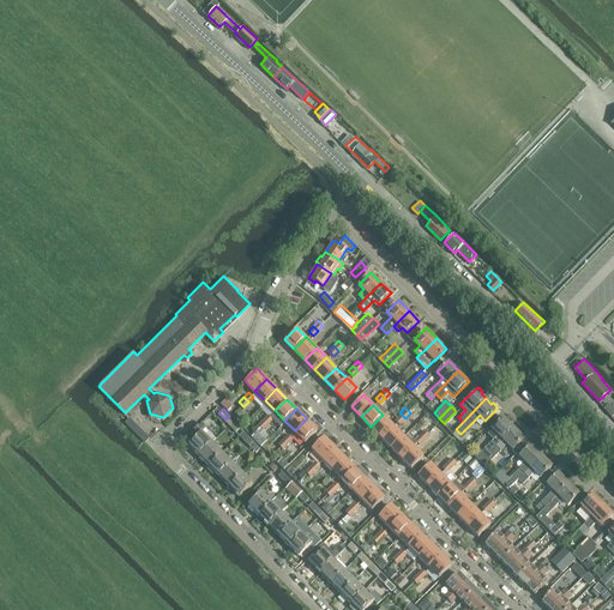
[(269,412),(263,417),(269,422),(274,417),(269,412)]
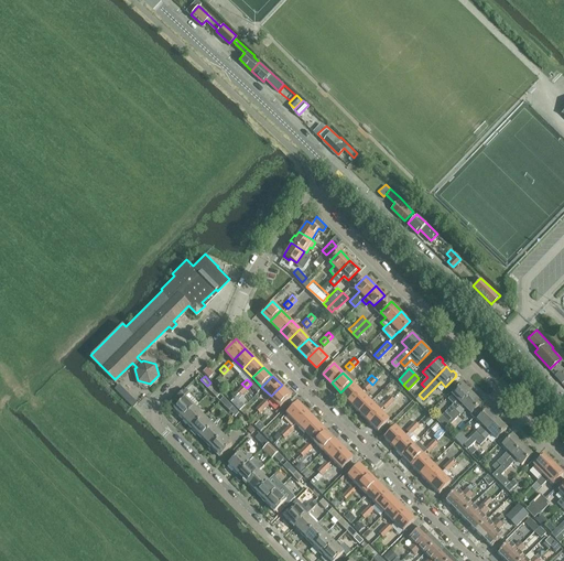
[(372,385),(367,379),(362,384),(367,389),(372,385)]
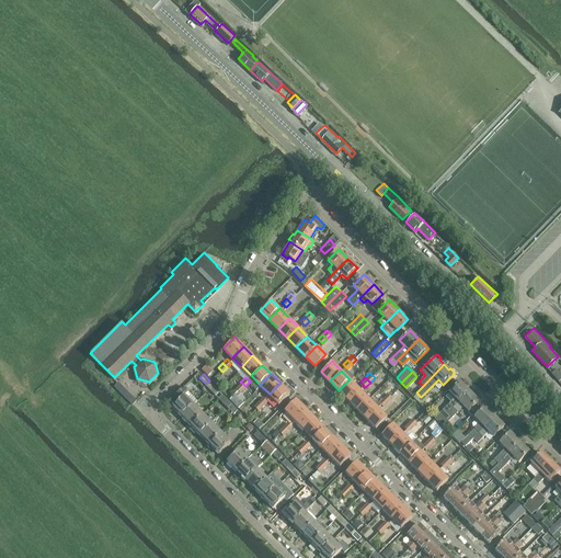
[(339,390),(348,399),(359,388),(350,379),(339,390)]
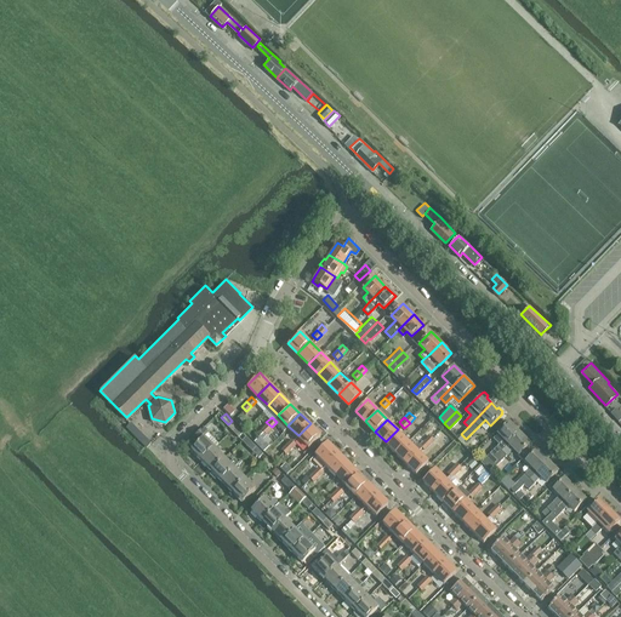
[(126,424),(147,445),(151,441),(131,421),(126,424)]
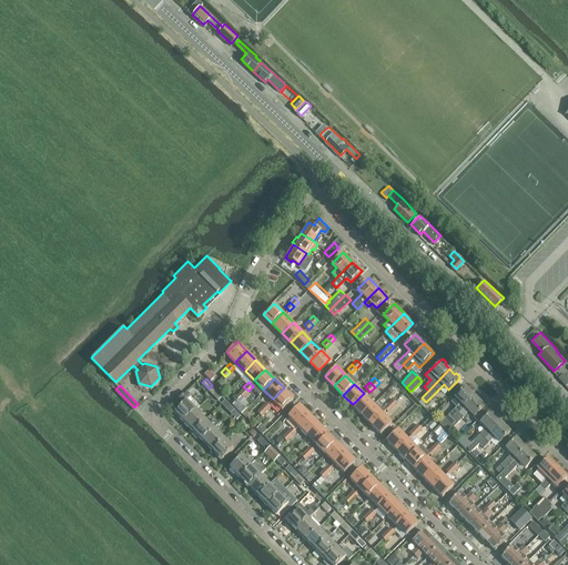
[(445,416),(449,421),(453,425),(458,421),(454,416),(475,395),(465,385),(452,399),(456,404),(445,416)]
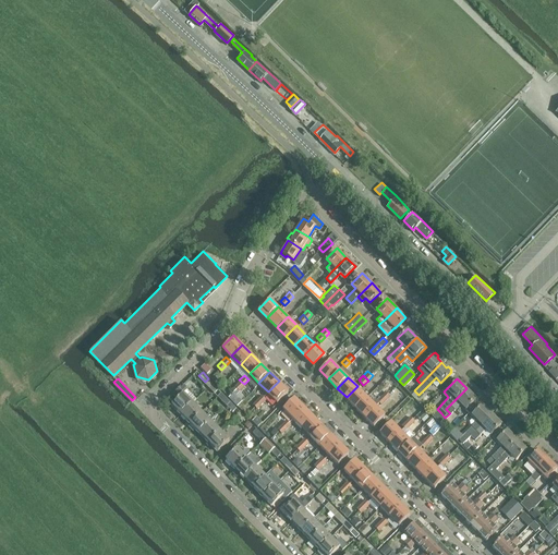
[(244,384),(239,379),(234,384),(240,388),(244,384)]
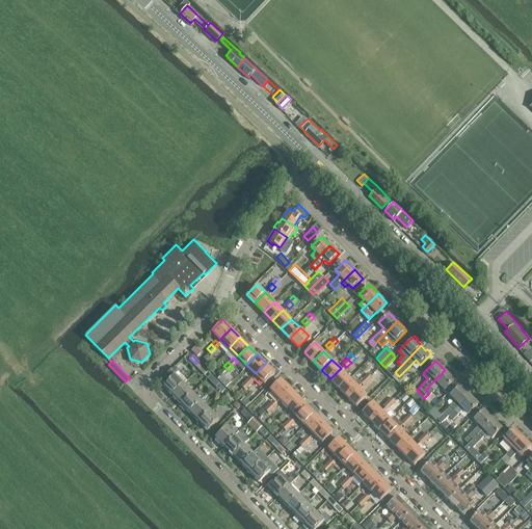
[(266,363),(256,373),(264,382),(274,372),(266,363)]
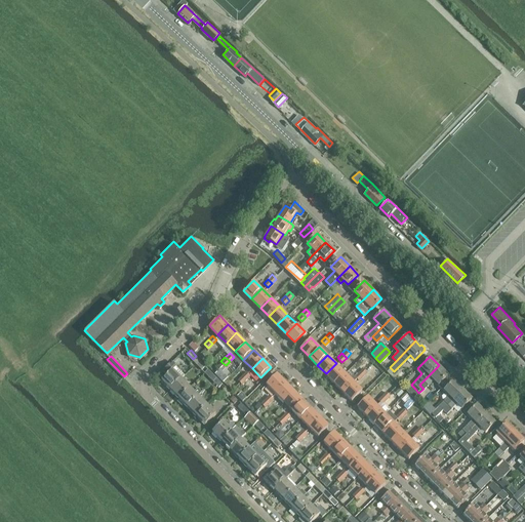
[(196,362),(201,368),(205,364),(199,359),(196,362)]
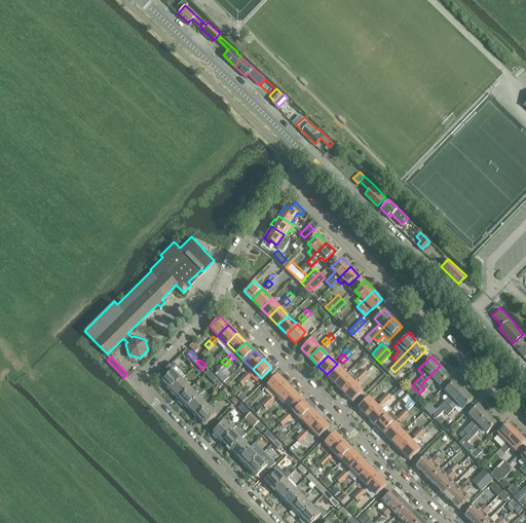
[(161,379),(171,388),(181,378),(185,374),(172,361),(163,369),(167,374),(161,379)]
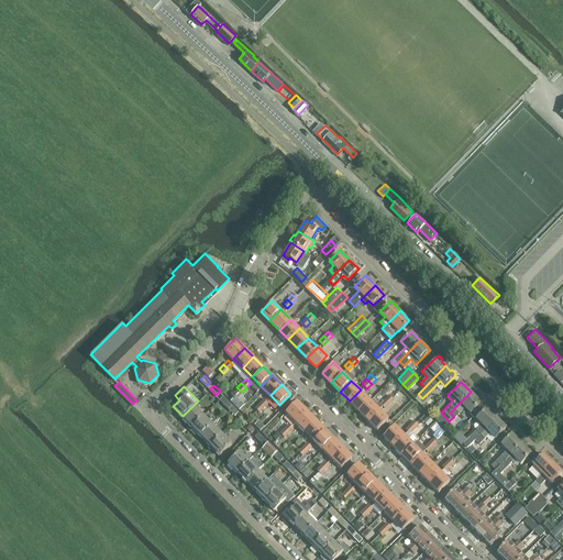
[(350,401),(359,410),(370,399),(361,390),(350,401)]
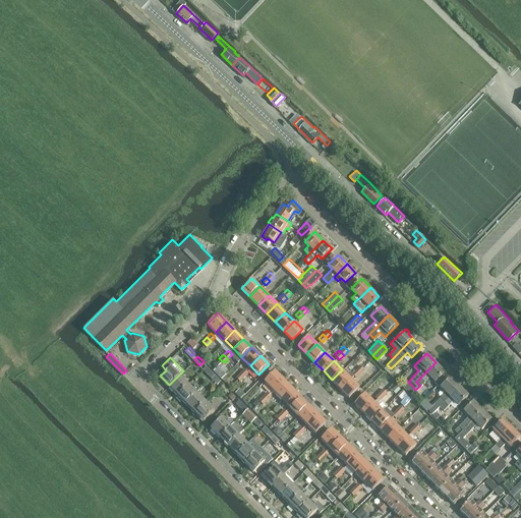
[(445,370),(436,362),(416,382),(420,386),(429,376),(435,381),(445,370)]
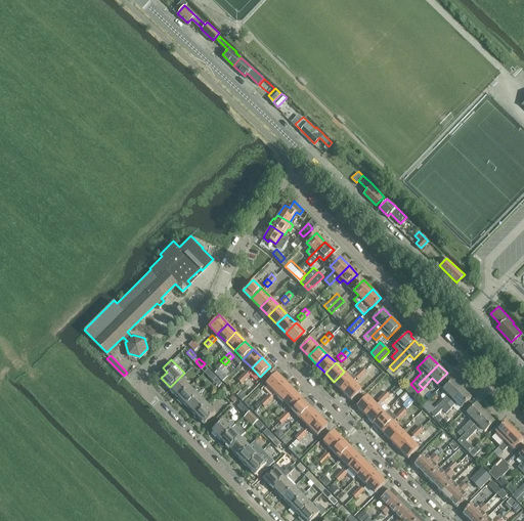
[(362,365),(358,370),(362,374),(366,370),(362,365)]
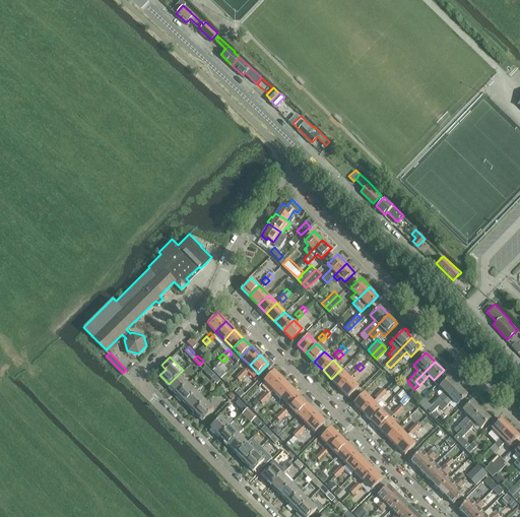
[(202,368),(208,373),(211,370),(206,364),(202,368)]
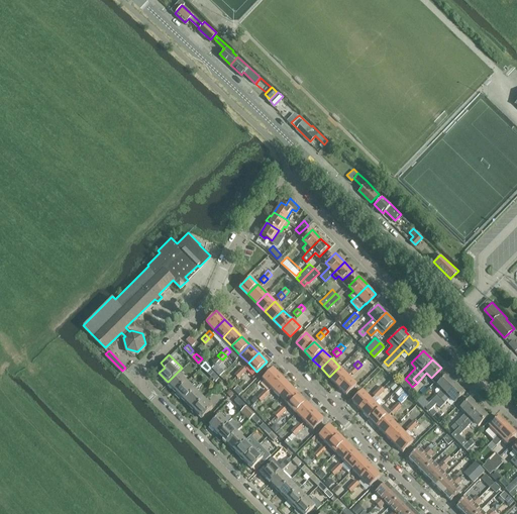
[(242,364),(238,369),(242,373),(246,369),(242,364)]
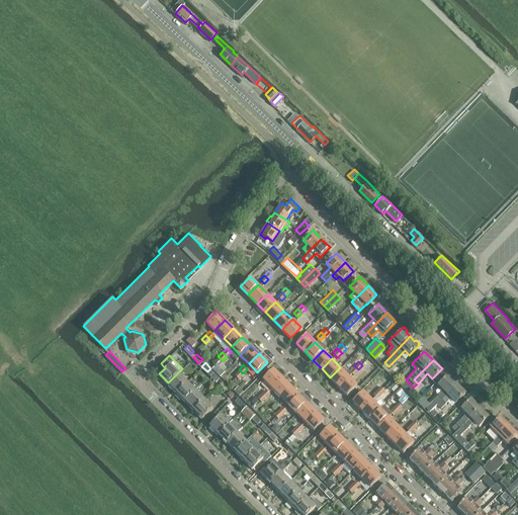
[(358,369),(354,365),(350,369),(354,373),(358,369)]
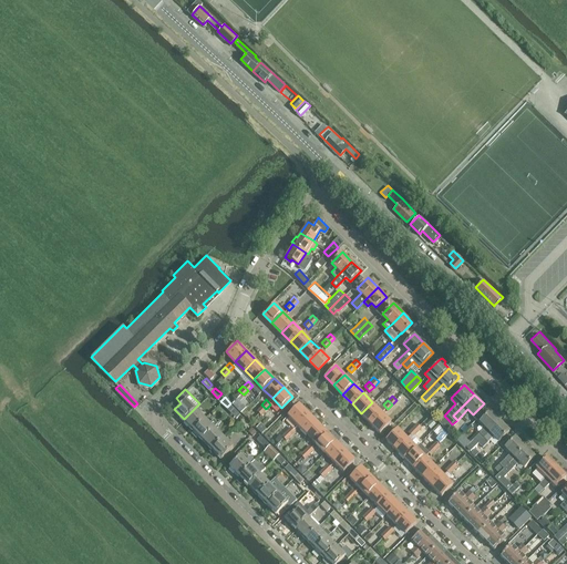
[(361,413),(370,422),(381,411),(372,402),(361,413)]
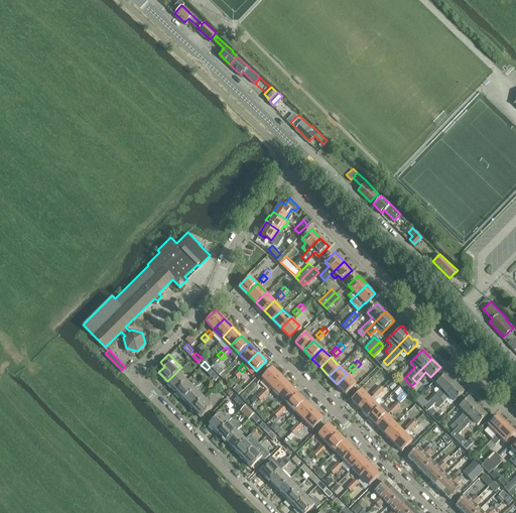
[(262,376),(270,385),(280,375),(272,367),(262,376)]
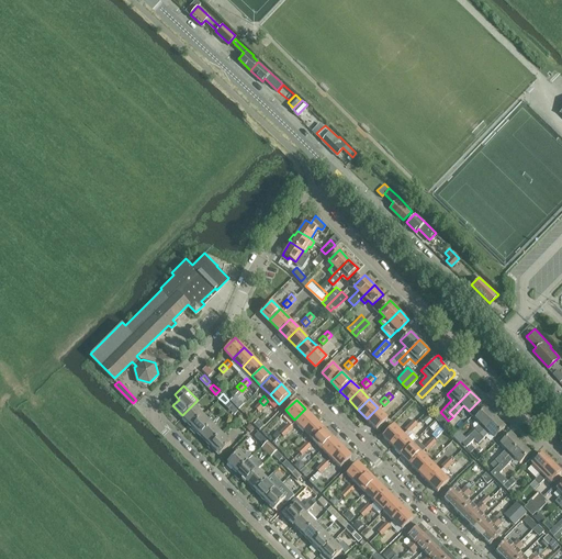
[(263,405),(259,401),(255,405),(259,410),(263,405)]
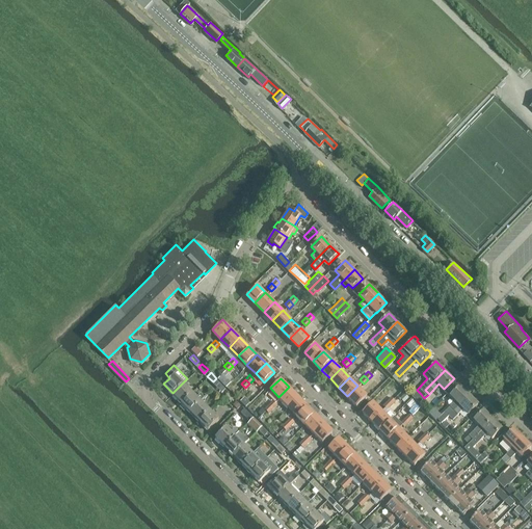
[(216,385),(221,391),(225,387),(219,381),(216,385)]
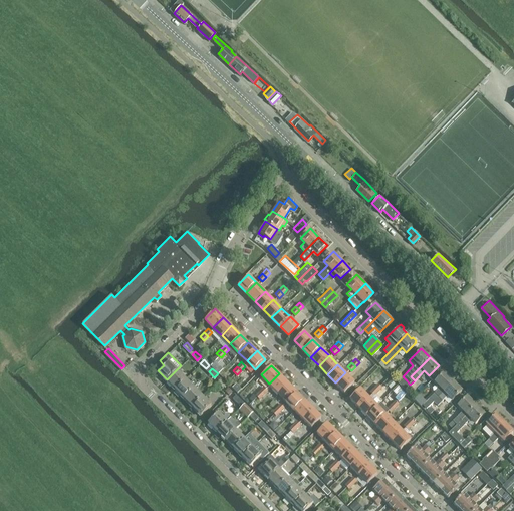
[(167,379),(175,388),(186,377),(177,369),(167,379)]
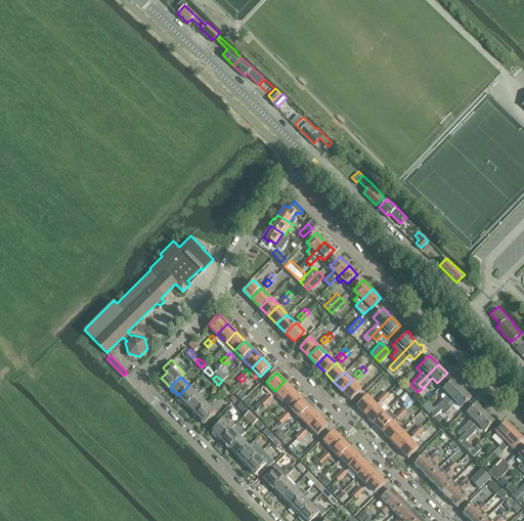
[(442,407),(462,388),(452,379),(443,388),(448,393),(431,410),(434,415),(442,407)]
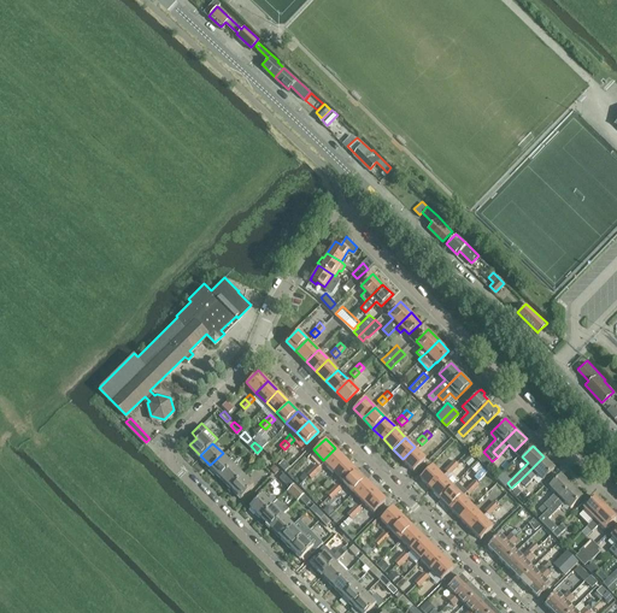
[(415,447),(403,459),(413,470),(425,458),(415,447)]
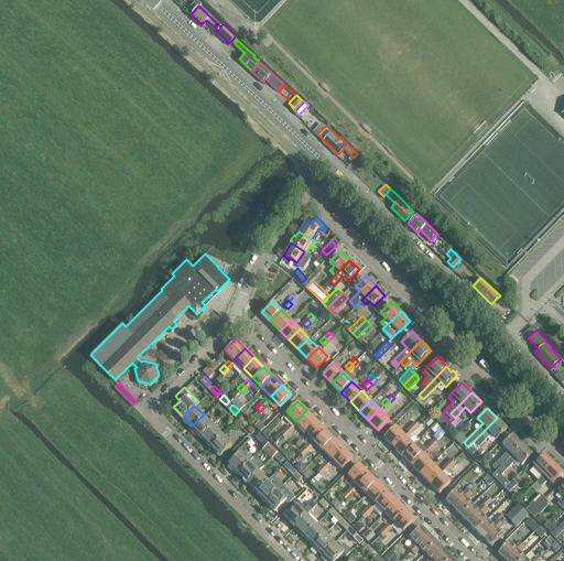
[(295,421),(304,430),(315,419),(306,410),(295,421)]
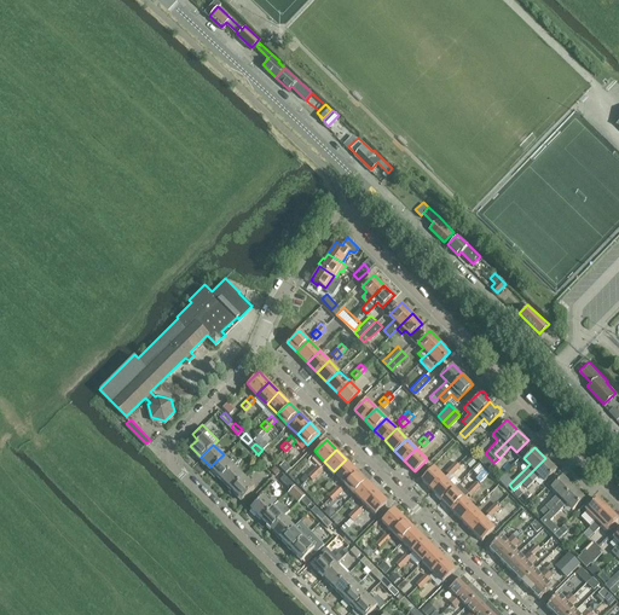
[(261,458),(267,464),(272,460),(265,453),(261,458)]
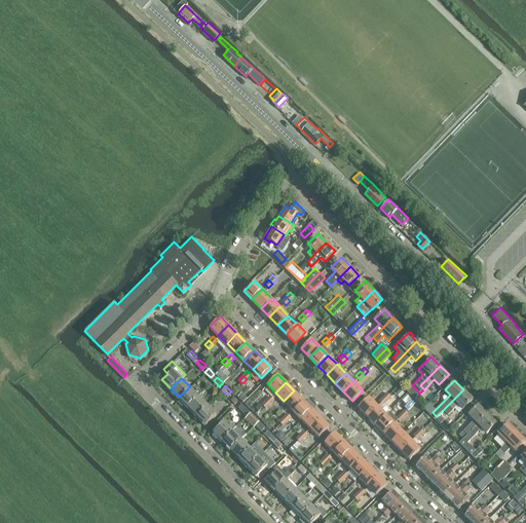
[(407,390),(411,394),(416,389),(412,385),(407,390)]
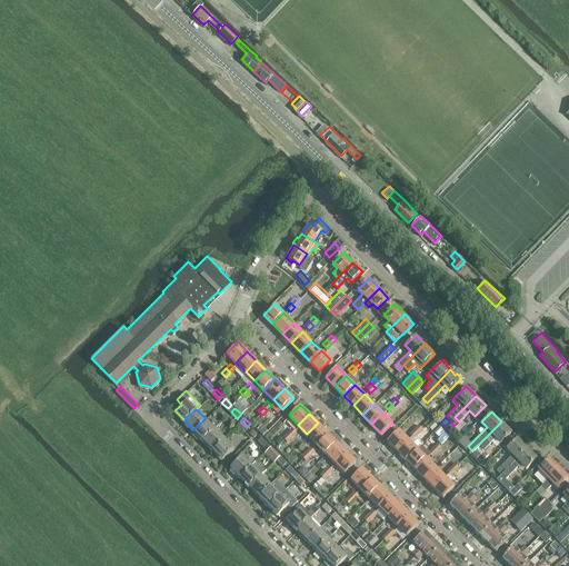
[(193,429),(203,439),(215,428),(213,427),(218,423),(215,419),(210,423),(206,418),(193,429)]
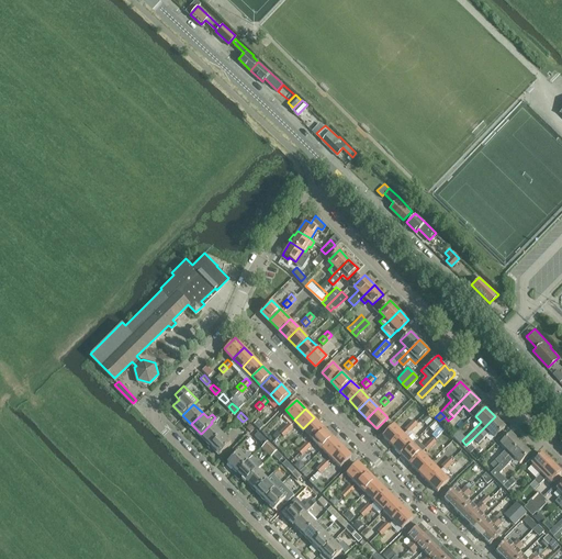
[(258,416),(254,421),(259,427),(265,422),(258,416)]
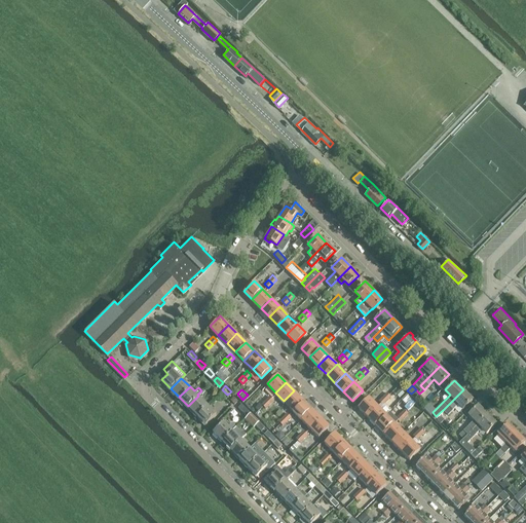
[(416,389),(411,394),(415,398),(419,394),(416,389)]
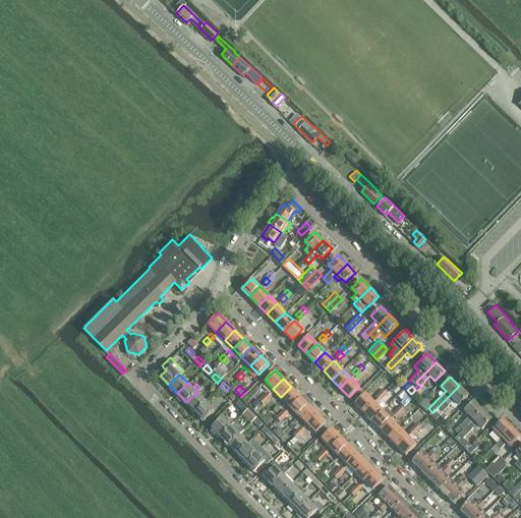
[(468,394),(459,386),(440,405),(444,409),(453,399),(458,404),(468,394)]
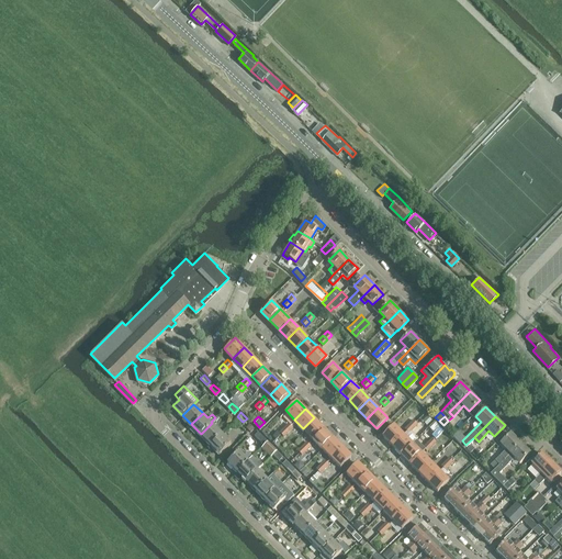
[(303,428),(313,438),(324,427),(314,417),(303,428)]
